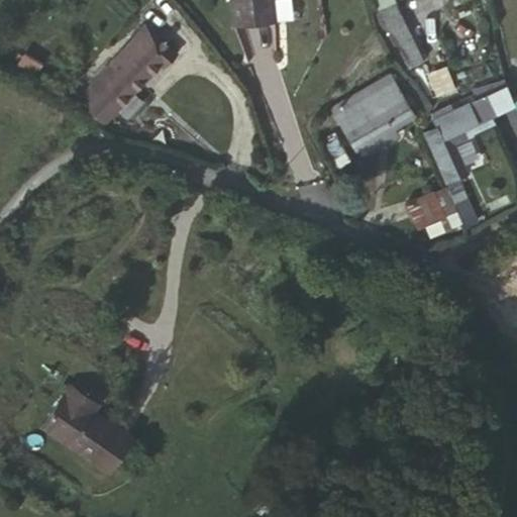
[(232,0),(236,24),(279,17),(276,0),(232,0)]
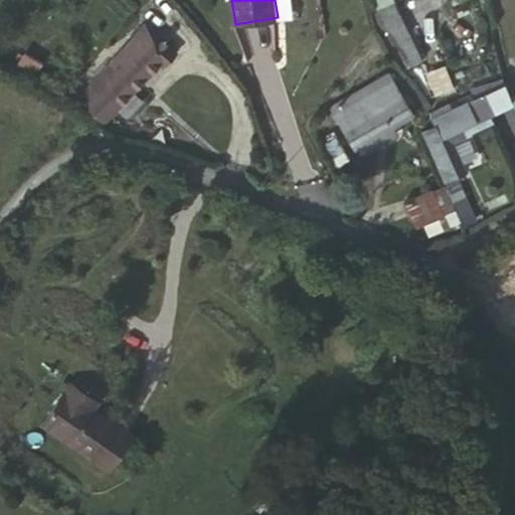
[(369,0),(375,12),(376,11),(394,2),(392,0),(369,0)]
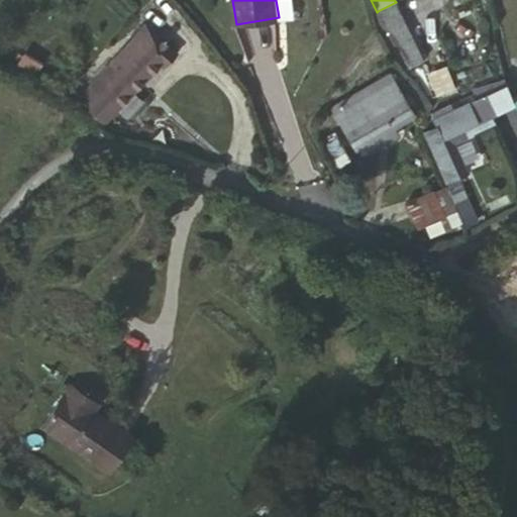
[(396,2),(378,11),(381,17),(378,18),(384,31),(383,32),(390,46),(395,43),(408,65),(423,58),(396,2)]
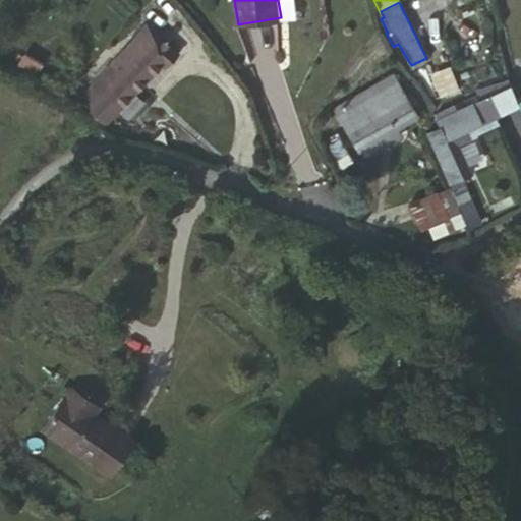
[(147,43),(159,31),(150,21),(137,34),(139,36),(147,43)]
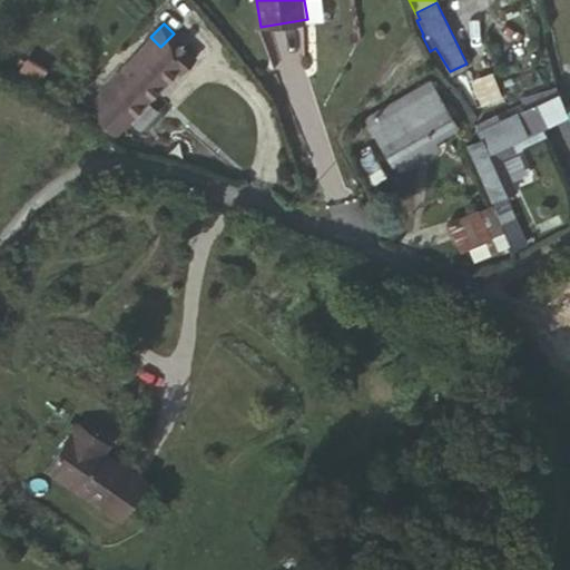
[(199,59),(174,33),(160,47),(182,67),(186,71),(199,59)]
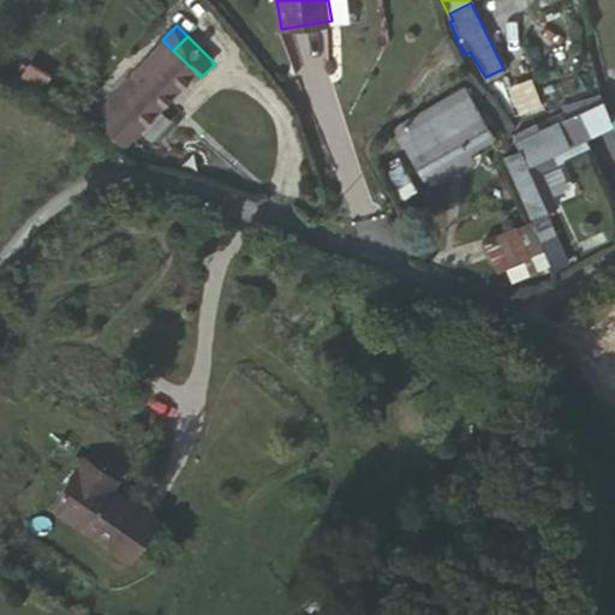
[(196,72),(173,51),(165,42),(96,113),(126,143),(196,72)]
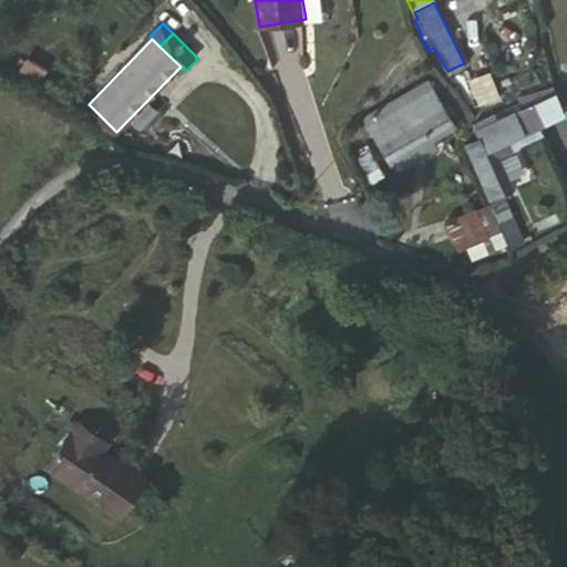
[(24,61),(17,73),(37,84),(44,72),(24,61)]
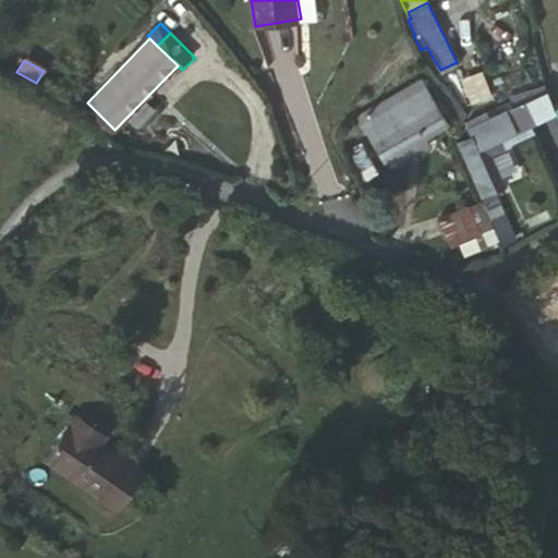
[(372,131),(437,100),(425,75),(356,107),(377,154),(383,152),(372,131)]
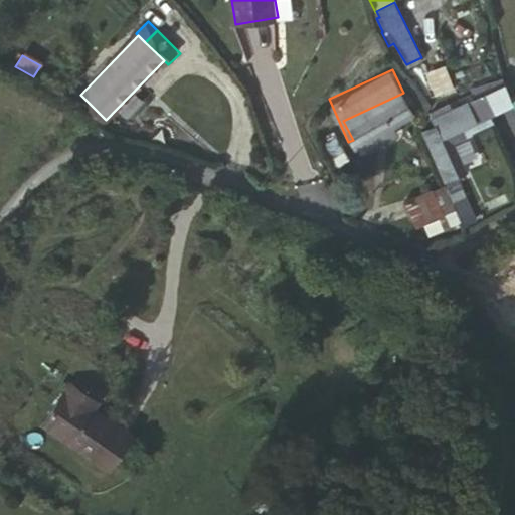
[(486,100),(468,107),(467,106),(453,111),(452,109),(433,116),(438,130),(441,137),(462,129),(514,108),(508,94),(503,76),(480,84),(486,100)]
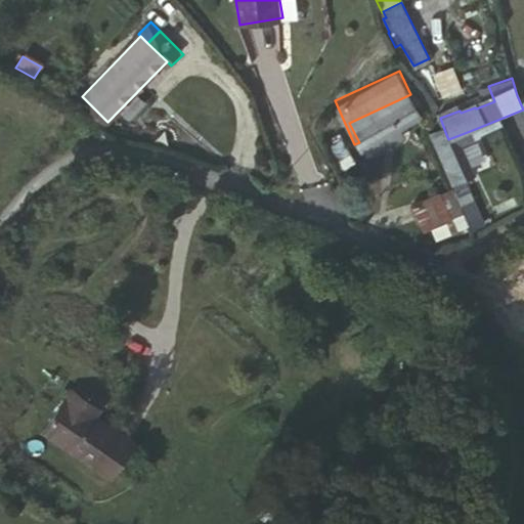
[(419,114),(410,94),(349,123),(359,142),(419,114)]
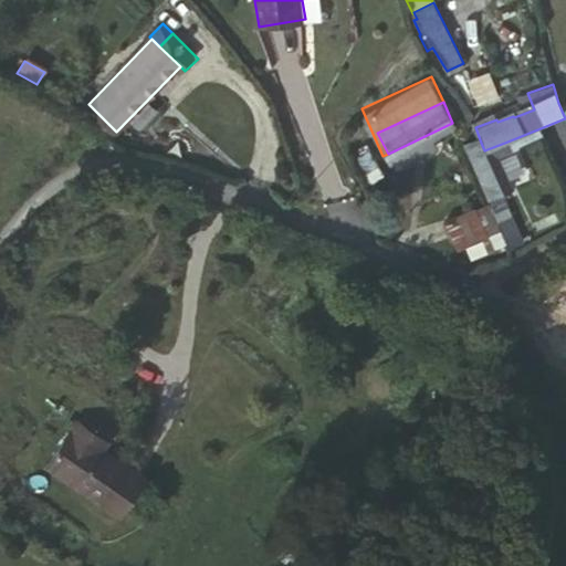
[(484,150),(481,143),(468,148),(486,199),(510,189),(498,156),(512,150),(507,142),(484,150)]
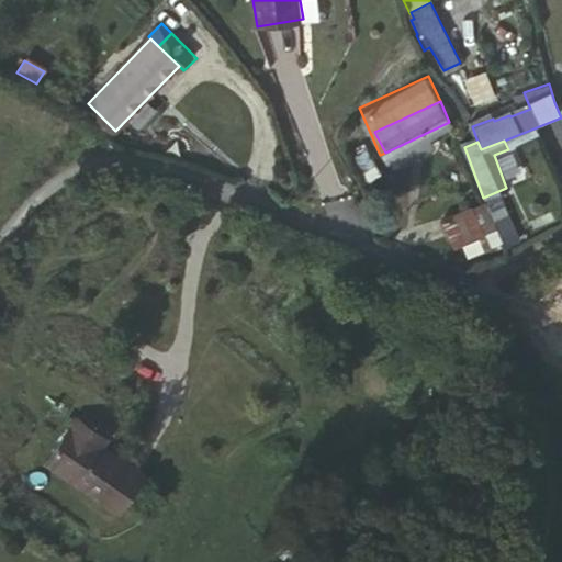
[(462,235),(481,227),(468,197),(440,209),(453,239),(462,235)]
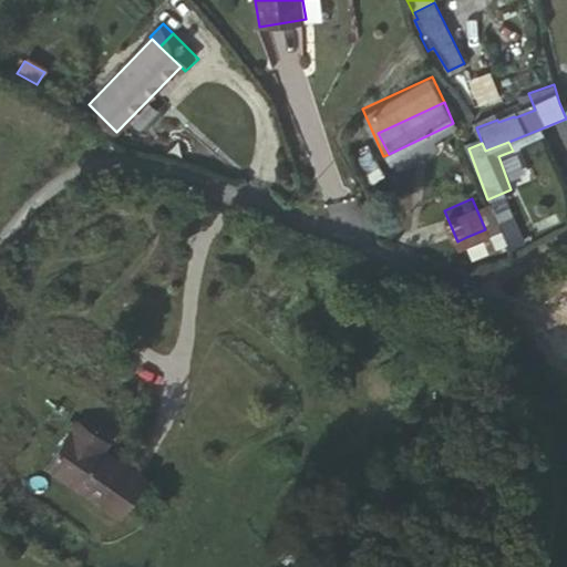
[(507,250),(522,245),(511,216),(497,222),(507,250)]
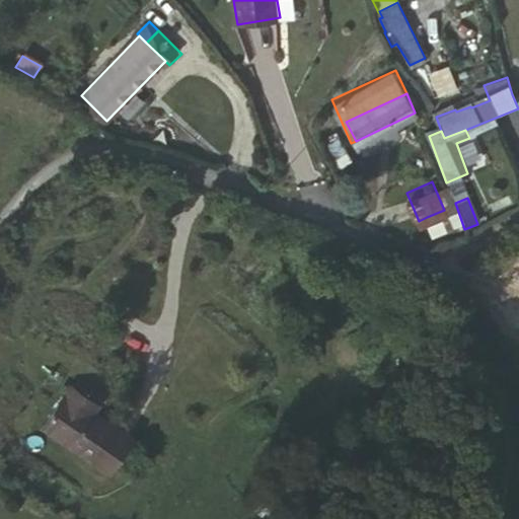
[(449,223),(444,210),(427,217),(433,230),(449,223)]
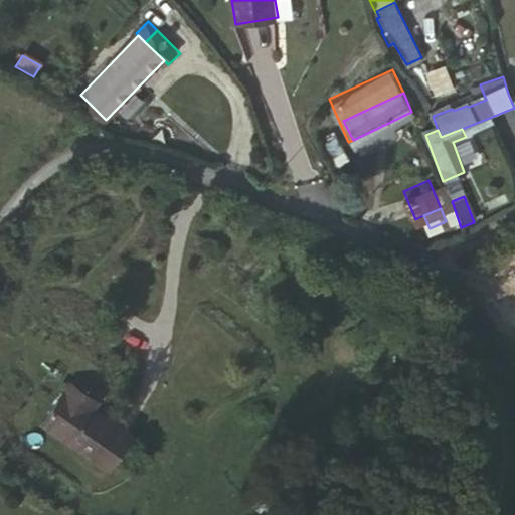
[(91,389),(70,374),(41,415),(105,461),(129,426),(86,397),(91,389)]
